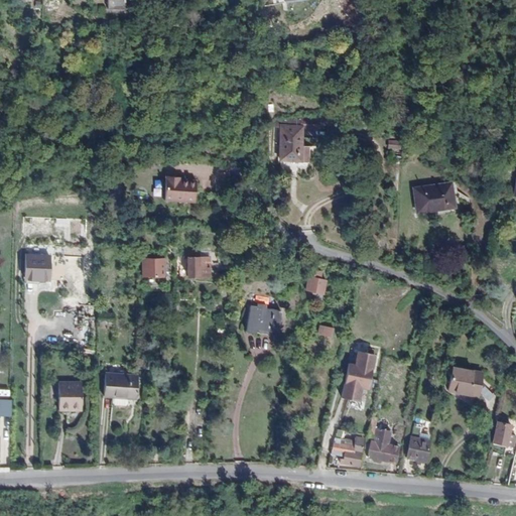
[(127,12),(127,0),(109,0),(109,11),(127,12)]
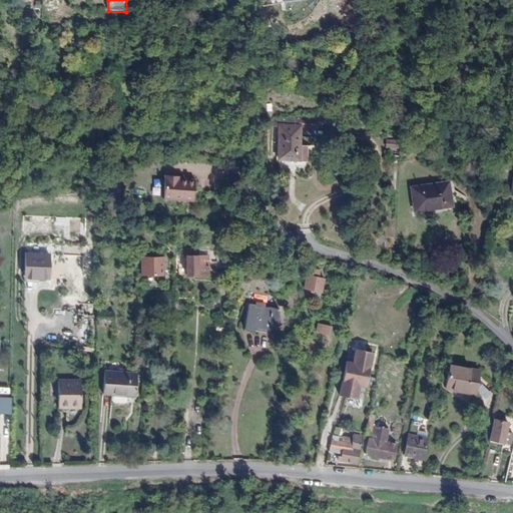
[(287,162),(307,163),(307,130),(287,129),(287,162)]
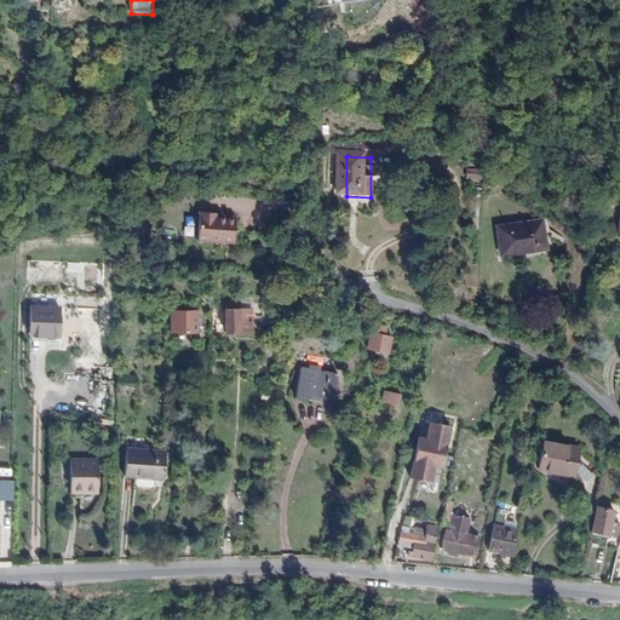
[(616,166),(607,165),(603,179),(613,182),(616,166)]
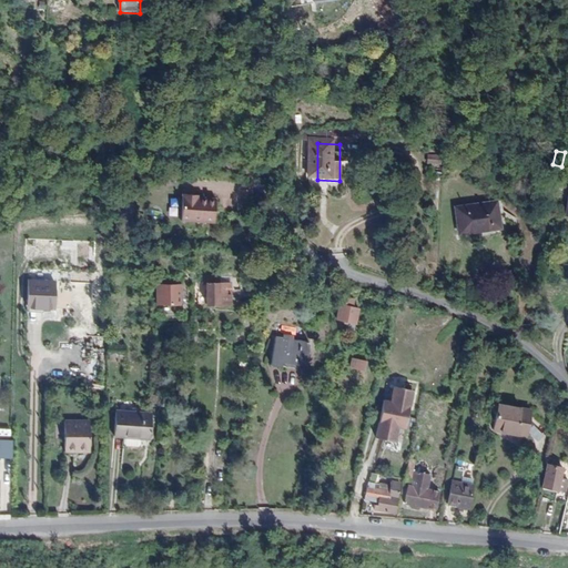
[(198,198),(191,198),(191,194),(181,194),(181,221),(213,221),(214,198),(198,198)]
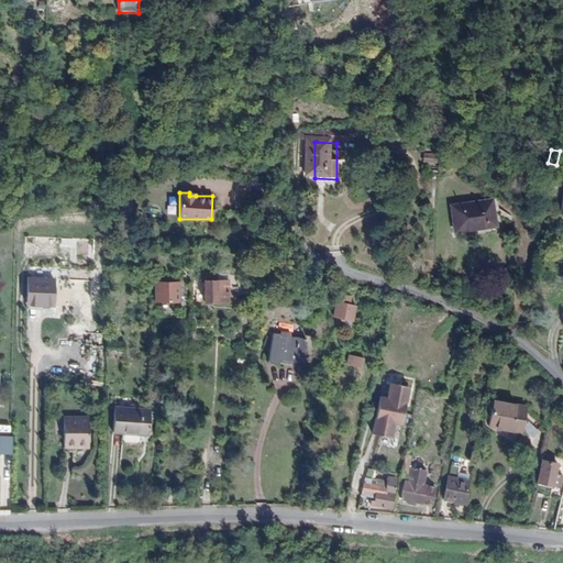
[(453,227),(465,225),(465,231),(495,227),(492,201),(451,206),(453,227)]
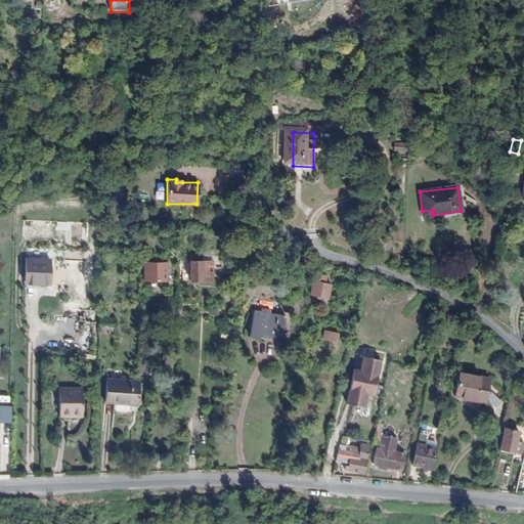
[(54,215),(54,225),(56,225),(66,225),(66,215),(54,215)]
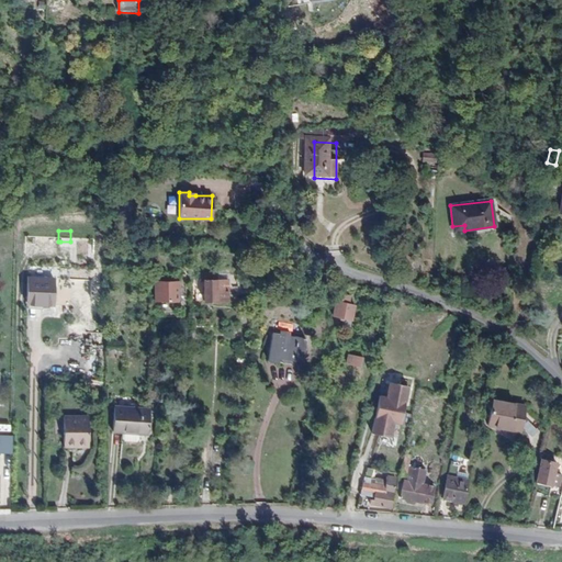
[(69,265),(70,242),(60,242),(59,265),(69,265)]
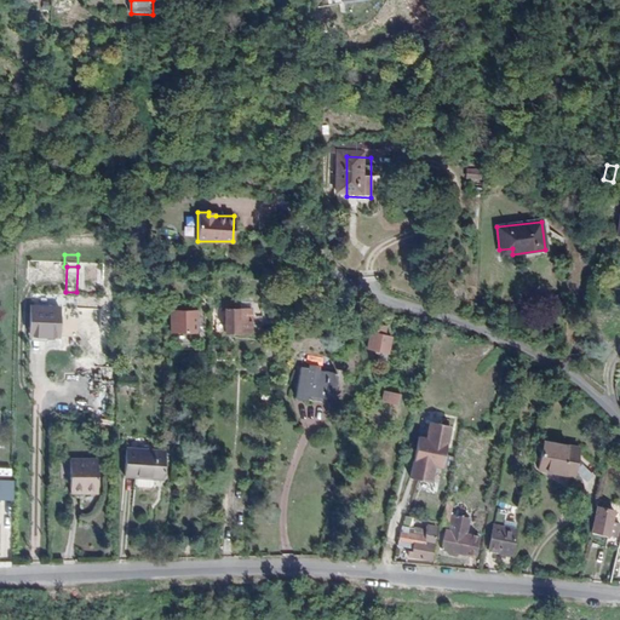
[(244,316),(239,316),(239,303),(220,303),(220,310),(216,310),(216,332),(250,333),(251,316),(244,316)]
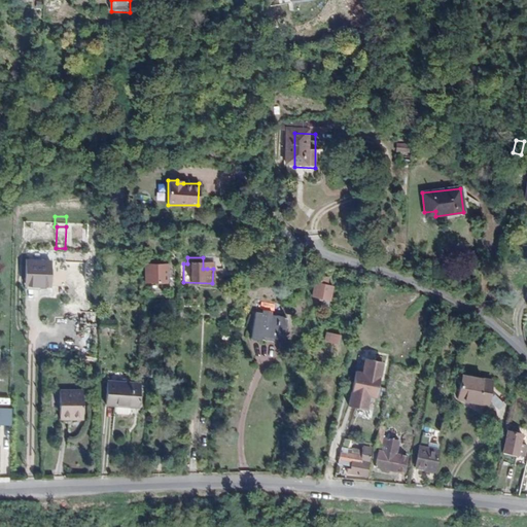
[(44,286),(45,261),(26,260),(25,285),(44,286)]
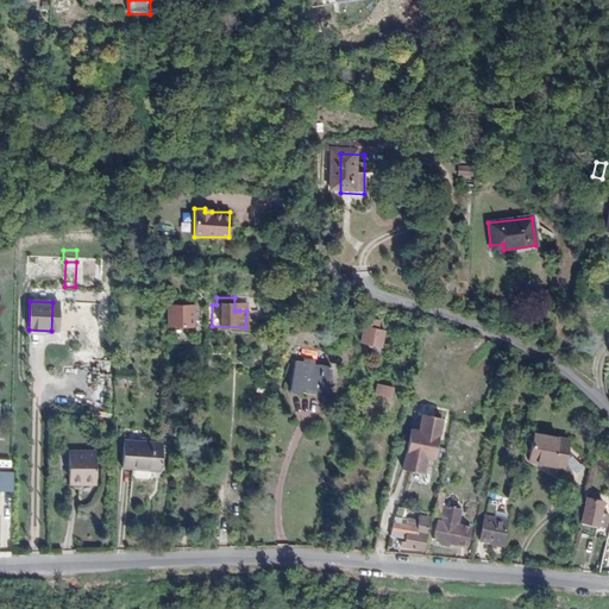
[(201,326),(201,306),(169,306),(169,326),(201,326)]
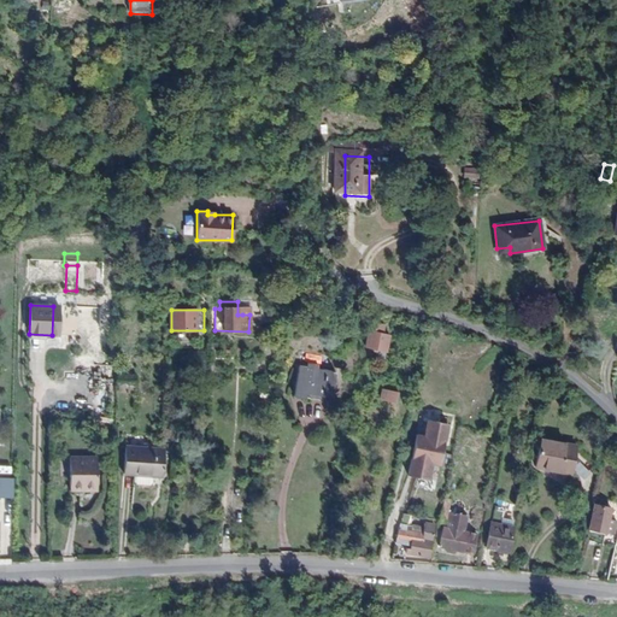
[(369,323),(363,346),(386,351),(389,336),(383,335),(385,327),(369,323)]
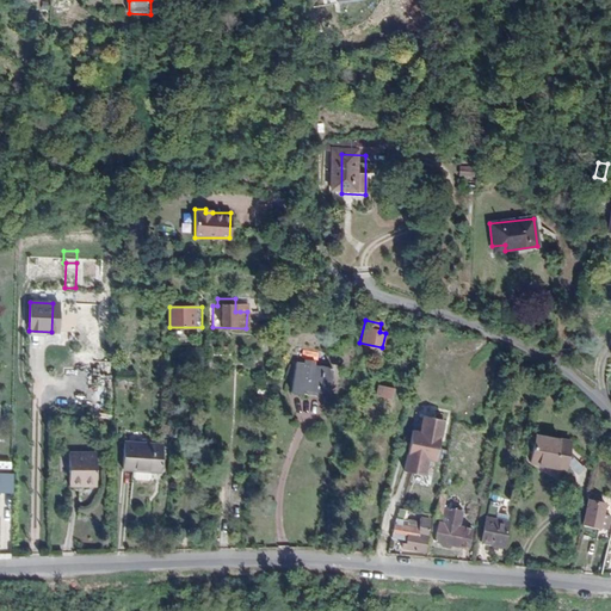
[(403,347),(405,339),(394,337),(392,345),(403,347)]
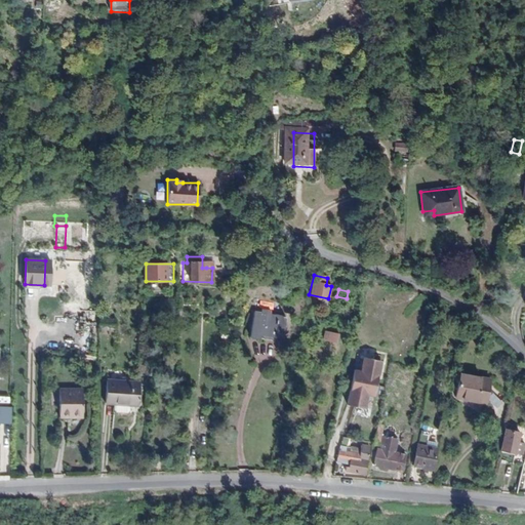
[(261,310),(260,313),(254,312),(249,337),(258,339),(260,334),(281,337),(284,318),(270,315),(270,312),(261,310)]
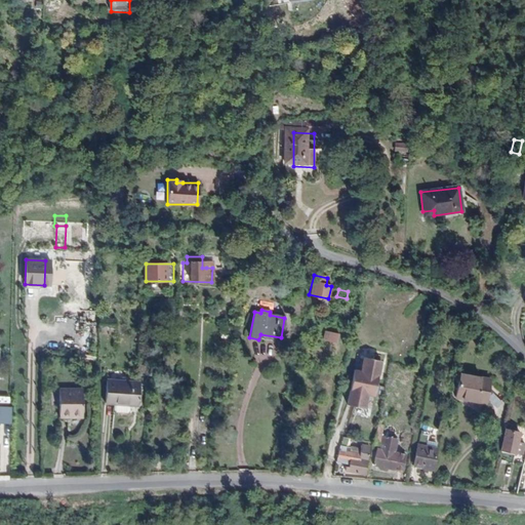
[(337,342),(338,335),(323,332),(322,339),(337,342)]
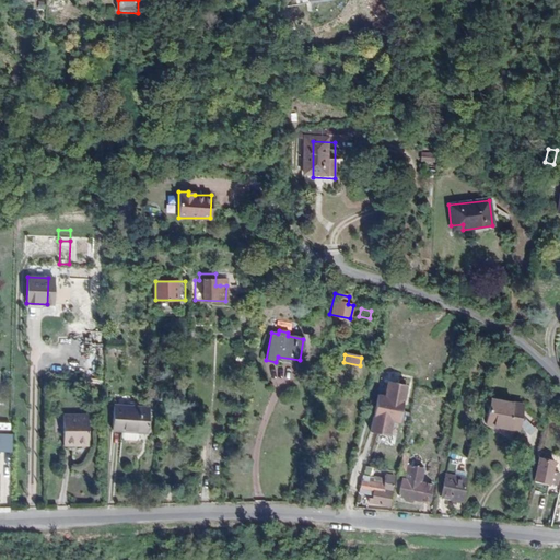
[(161,384),(149,383),(148,399),(160,400),(161,384)]
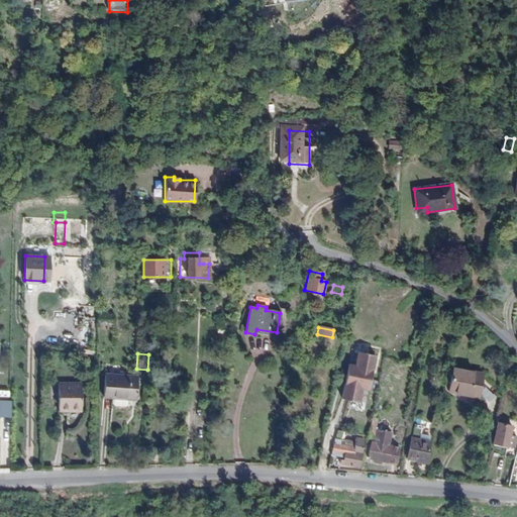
[(350,368),(342,401),(357,404),(360,390),(368,392),(375,357),(357,354),(354,369),(350,368)]
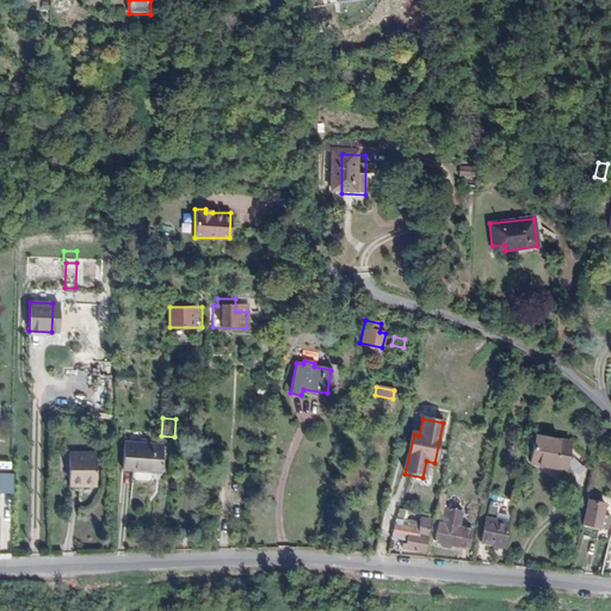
[(414,434),(411,433),(402,474),(405,474),(414,434)]
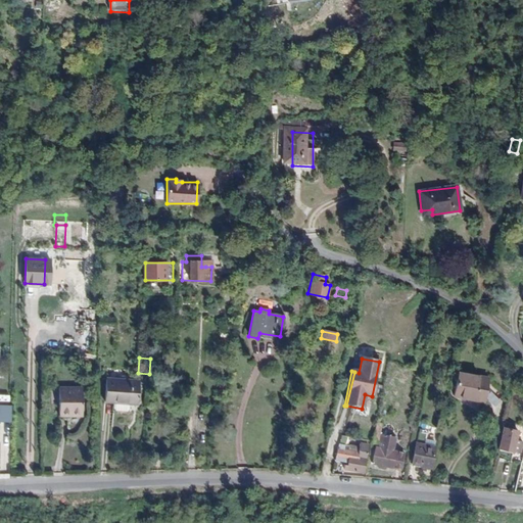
[(482,401),(483,398),(485,385),(486,378),(458,373),(453,396),(482,401)]
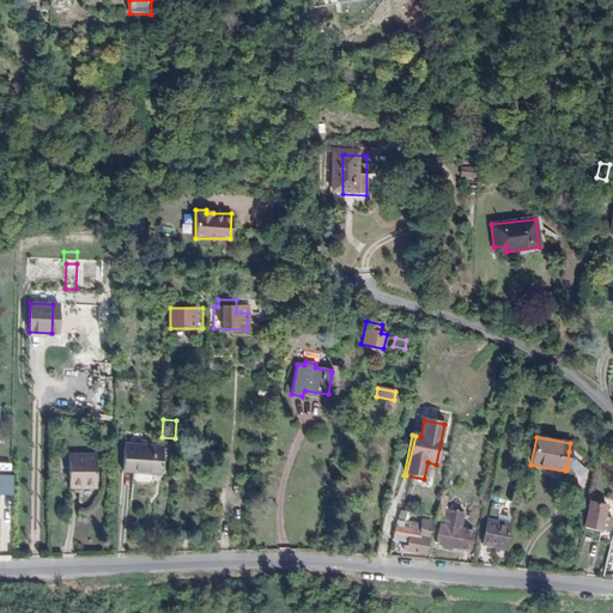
[(163,448),(125,444),(122,471),(133,472),(132,479),(134,481),(147,483),(150,480),(151,473),(161,474),(163,448)]
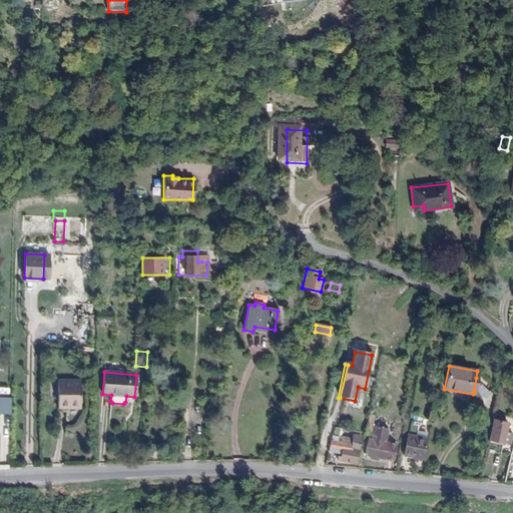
[(484,380),(476,378),(474,391),(481,392),(484,380)]
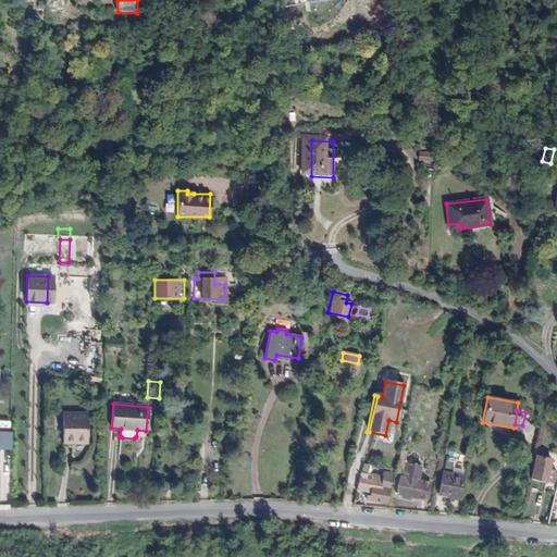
[(87,444),(87,415),(63,415),(62,444),(87,444)]
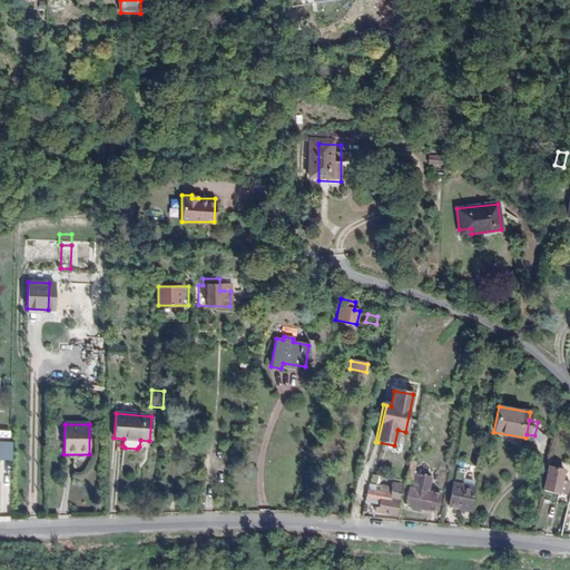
[(13,460),(15,441),(0,440),(0,471),(0,460),(13,460)]
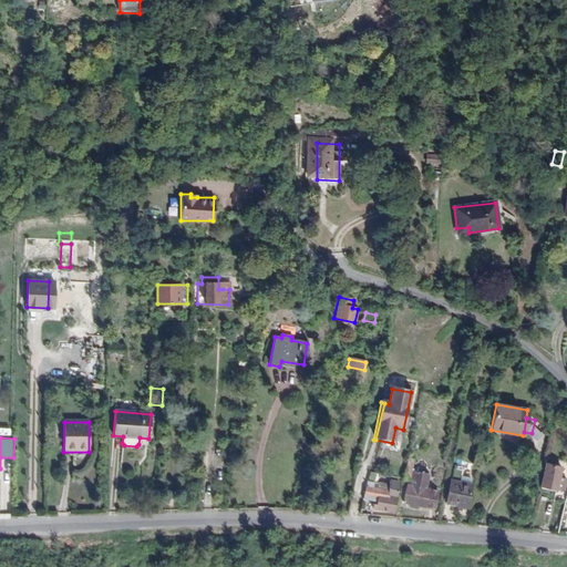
[(557,480),(559,467),(545,465),(540,487),(555,491),(555,488),(564,491),(566,481),(557,480)]
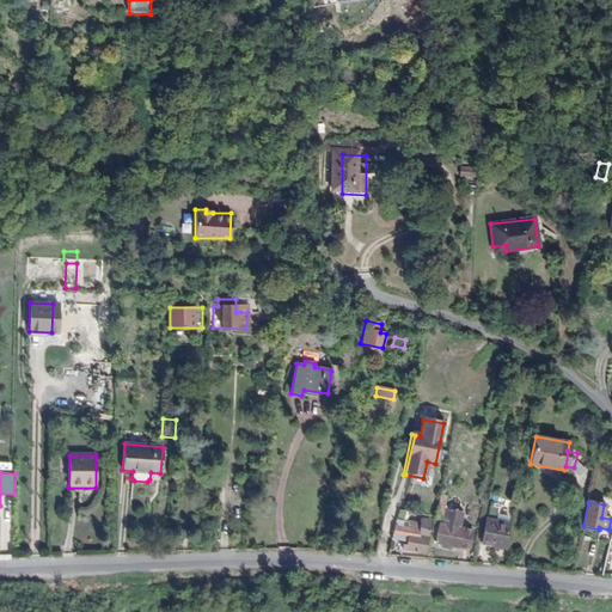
[(499,508),(490,507),(488,519),(487,519),(482,543),(494,545),(494,543),(501,544),(501,548),(503,548),(508,524),(506,524),(507,516),(497,514),(499,508)]
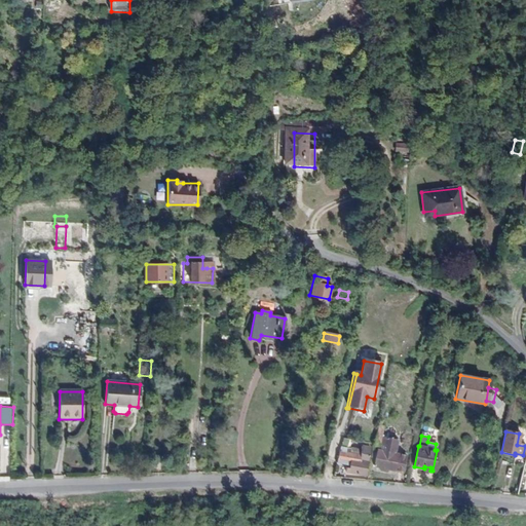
[(383,437),(381,451),(377,450),(374,465),(402,472),(405,455),(393,453),(397,440),(383,437)]
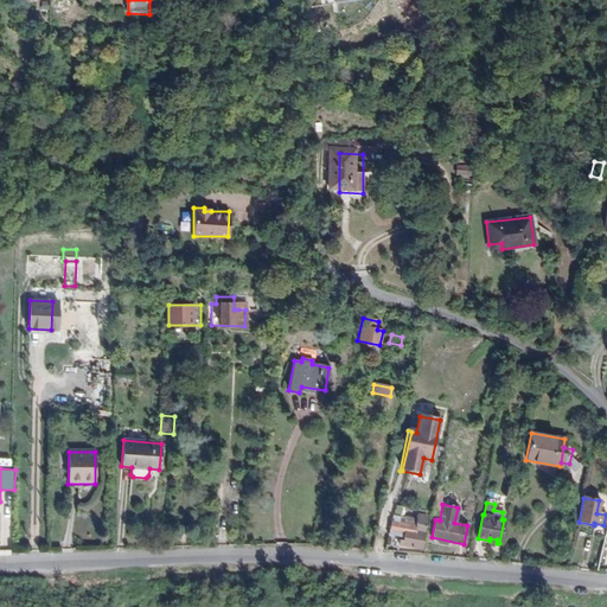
[(398,545),(403,547),(421,549),(427,518),(417,516),(416,521),(403,518),(404,510),(394,508),(388,535),(400,537),(398,545)]
